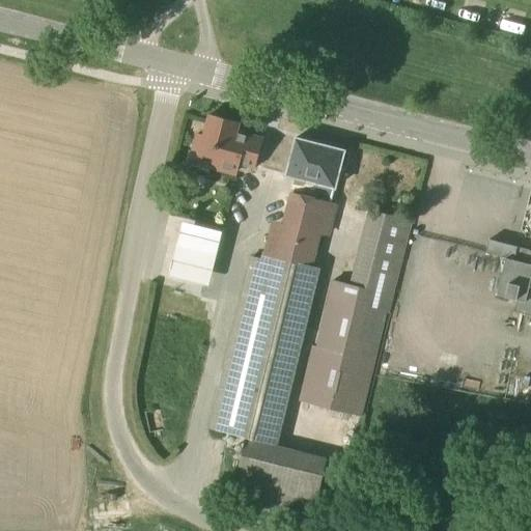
[(430,0),(428,6),(448,11),(451,0),(430,0)]
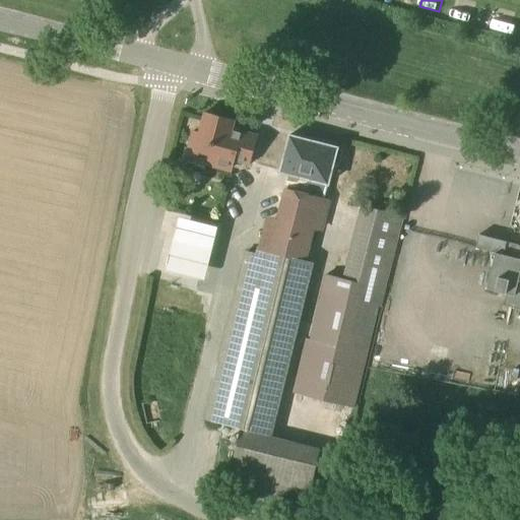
[(460,0),(457,16),(468,18),(471,2),(460,0)]
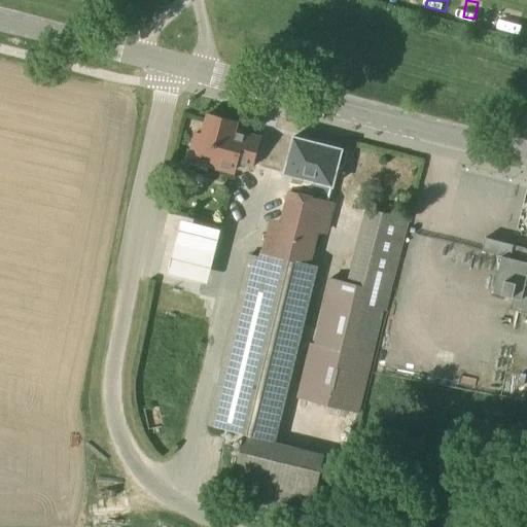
[(237,173),(239,167),(251,171),(260,138),(244,134),(242,138),(234,136),(238,123),(208,115),(202,136),(198,134),(194,151),(214,157),(212,166),(237,173)]
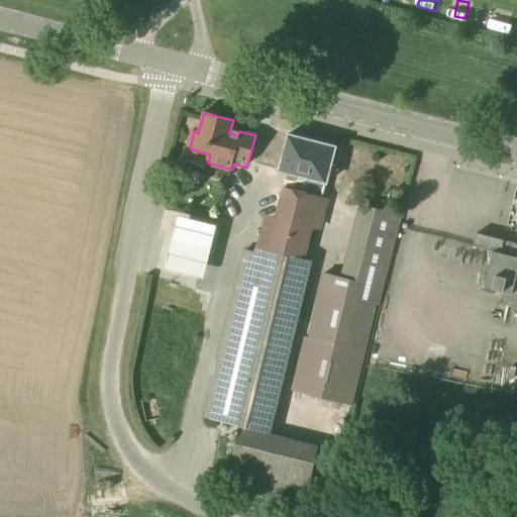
[(229,472),(307,491),(318,447),(272,436),(312,263),(301,260),(309,227),(319,229),(330,185),(320,182),(329,144),(298,136),(269,249),(256,246),(255,253),(245,251),(205,418),(239,427),(229,472)]
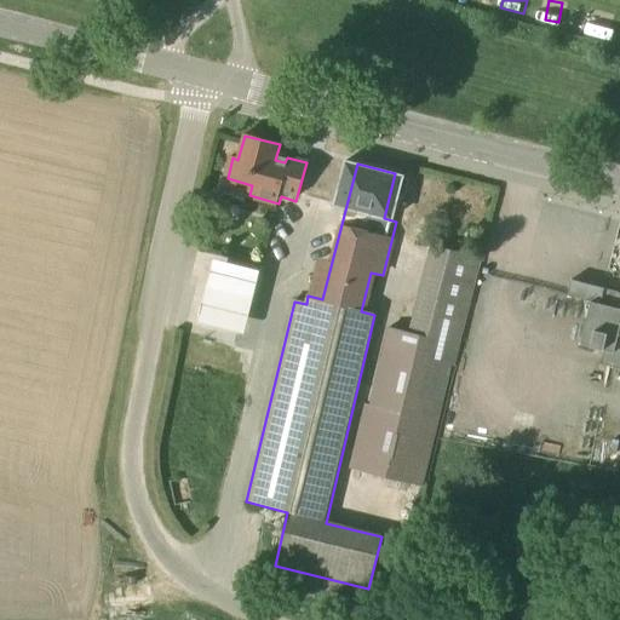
[(454,366),(482,258),(431,246),(411,331),(390,326),(371,406),(365,403),(350,469),(423,486),(452,366),(454,366)]
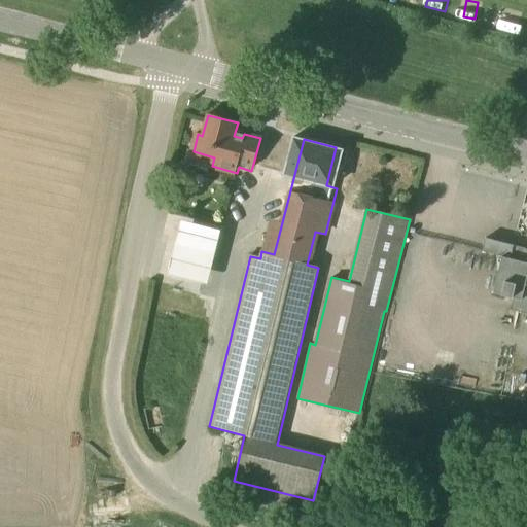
[(519,312),(526,313),(526,249),(486,239),(483,251),(502,256),(493,292),(522,300),(519,312)]
